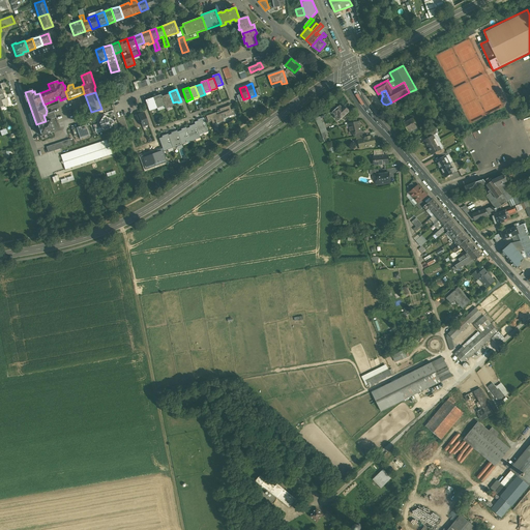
[(170,94),(162,96),(165,106),(166,109),(174,106),(173,102),(170,94)]
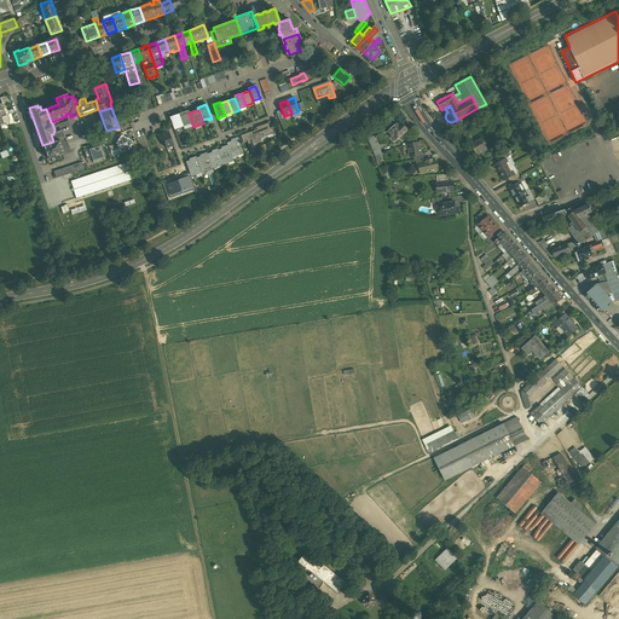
[(187,111),(179,114),(183,127),(192,123),(189,113),(187,111)]
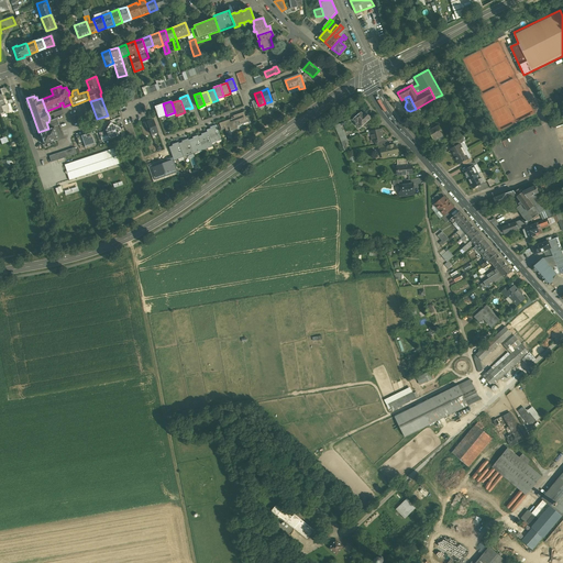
[(163,103),(154,107),(158,118),(166,116),(163,103)]
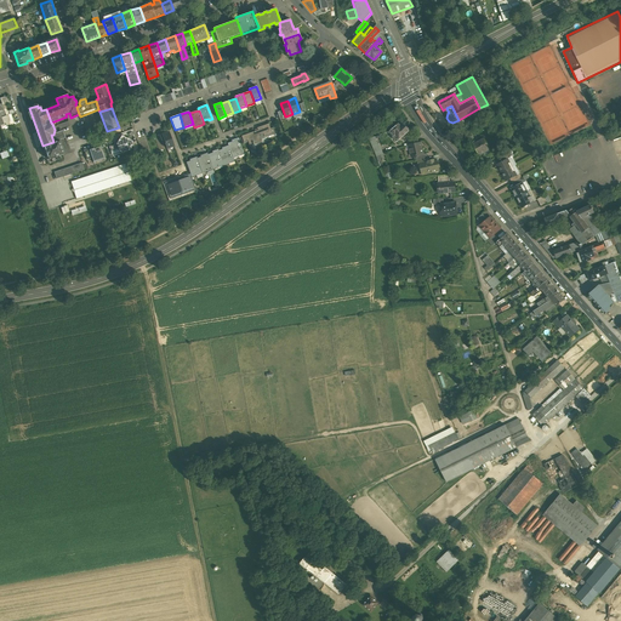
[(400,123),(391,131),(394,136),(393,138),(396,141),(398,141),(408,132),(410,131),(409,130),(408,129),(404,125),(403,125),(400,123)]
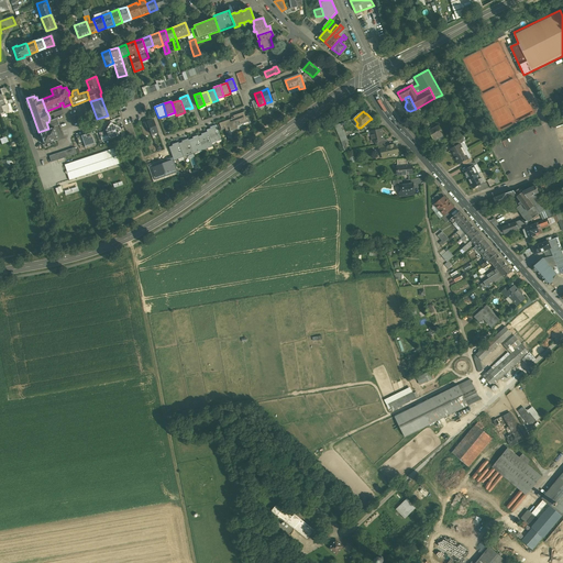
[(233,118),(219,123),(221,129),(224,128),(225,132),(229,130),(229,131),(230,130),(236,128),(235,122),(239,121),(240,124),(250,120),(247,116),(245,117),(243,112),(233,116),(233,118)]
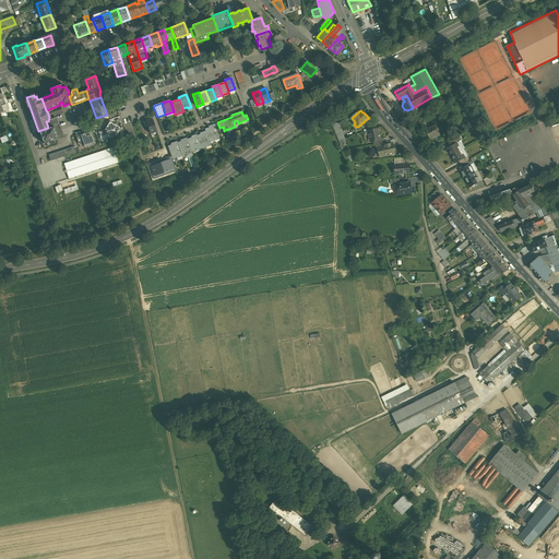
[(156,131),(152,119),(145,121),(150,133),(156,131)]
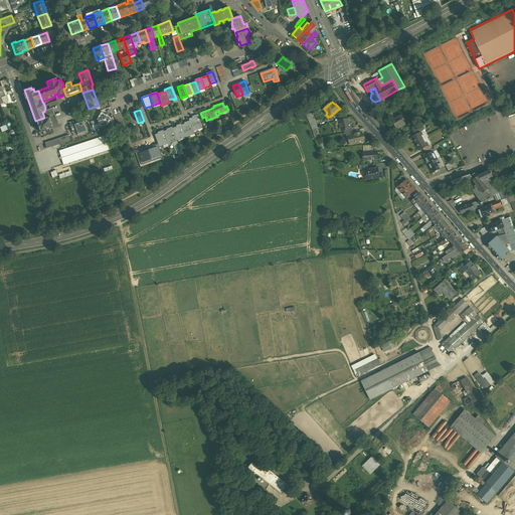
[(109,122),(110,122),(112,127),(116,126),(113,117),(110,118),(110,117),(106,115),(105,115),(104,114),(103,115),(101,113),(99,117),(98,117),(97,119),(97,120),(91,122),(93,127),(99,125),(99,126),(100,126),(100,127),(101,127),(101,128),(109,125),(109,122)]
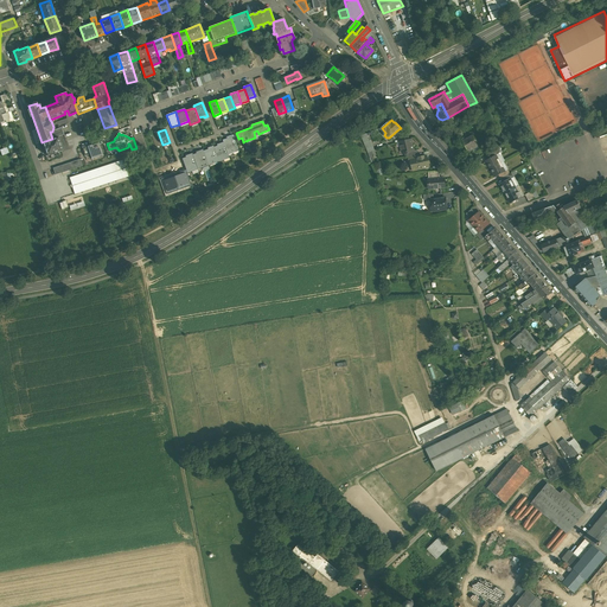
[(370,141),(366,134),(362,136),(368,152),(375,149),(370,140),(370,141)]
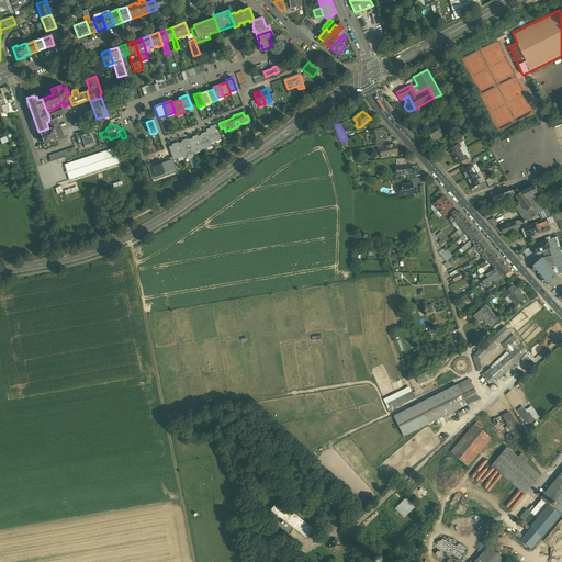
[(215,125),(212,126),(212,127),(206,130),(206,132),(211,143),(216,142),(215,141),(221,138),(215,125)]
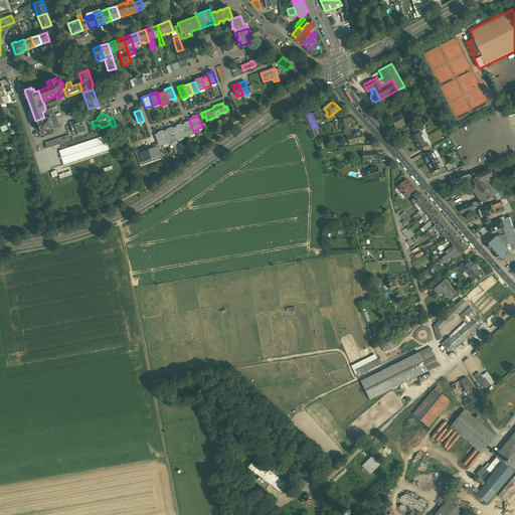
[(401,115),(392,120),(394,124),(391,125),(395,131),(400,128),(400,126),(405,123),(401,115)]
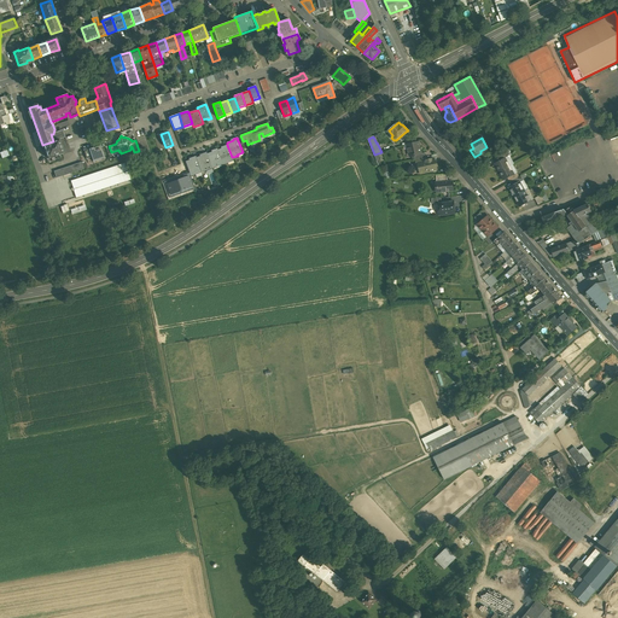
[(59,140),(53,141),(42,145),(47,158),(64,153),(59,140)]
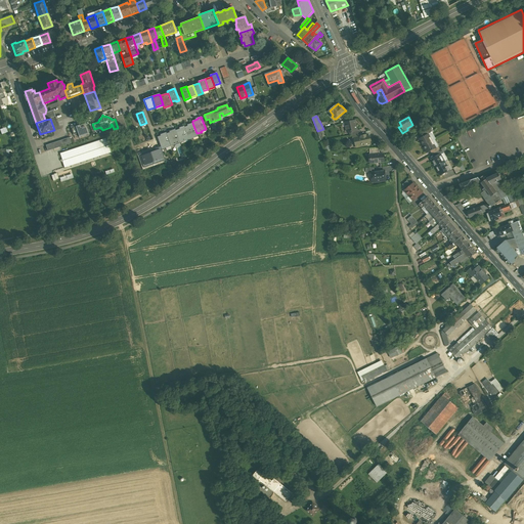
[(355,121),(345,123),(347,132),(348,133),(351,132),(357,131),(357,130),(356,126),(355,126),(354,122),(355,121)]
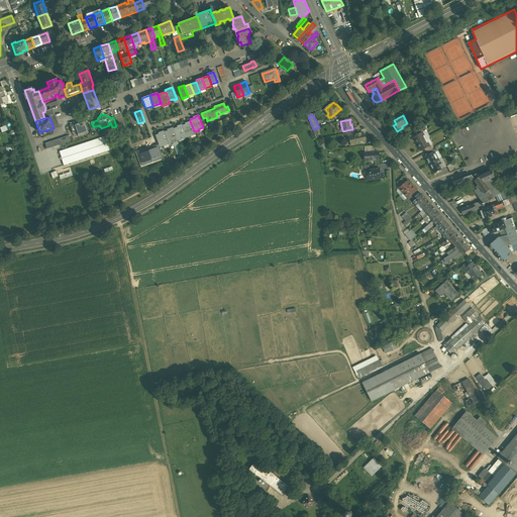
[(84,121),(80,122),(79,122),(70,125),(72,133),(77,131),(78,135),(88,132),(84,121)]
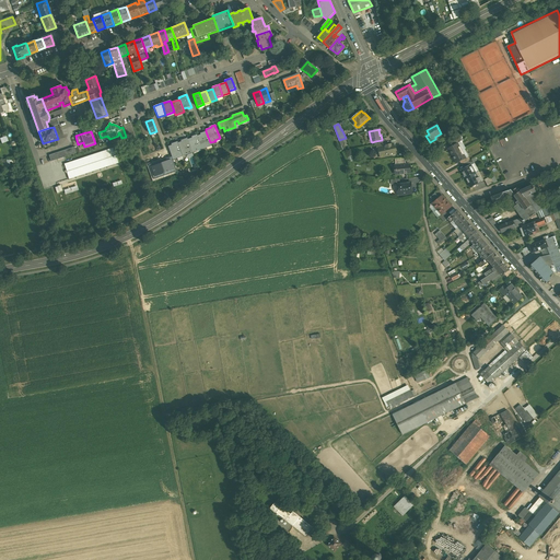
[(202,135),(197,136),(201,148),(201,150),(207,148),(206,147),(211,144),(210,142),(206,131),(202,132),(202,135)]
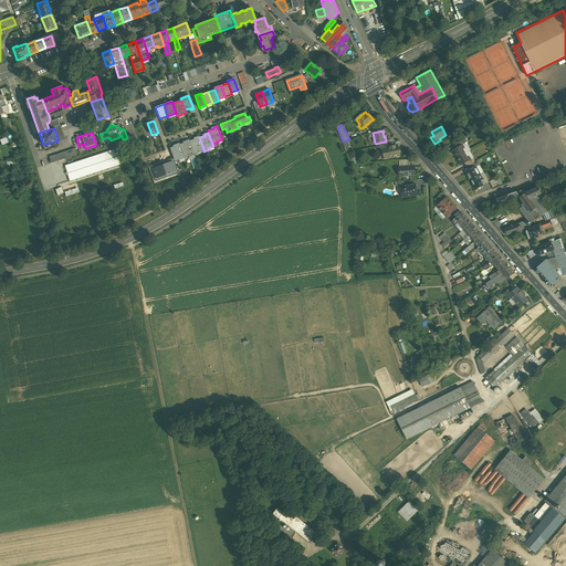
[(199,136),(195,137),(196,139),(189,142),(194,153),(195,155),(199,153),(198,152),(203,149),(199,137),(199,136)]
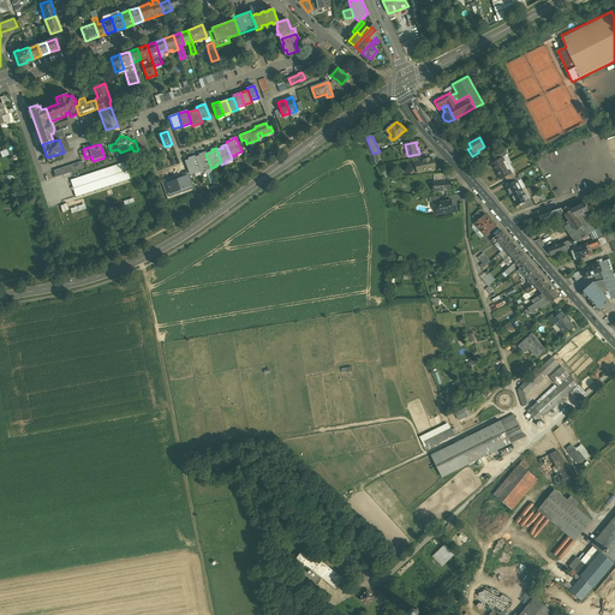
[(202,155),(195,157),(199,171),(201,172),(206,169),(206,168),(210,166),(206,154),(206,151),(201,154),(202,155)]
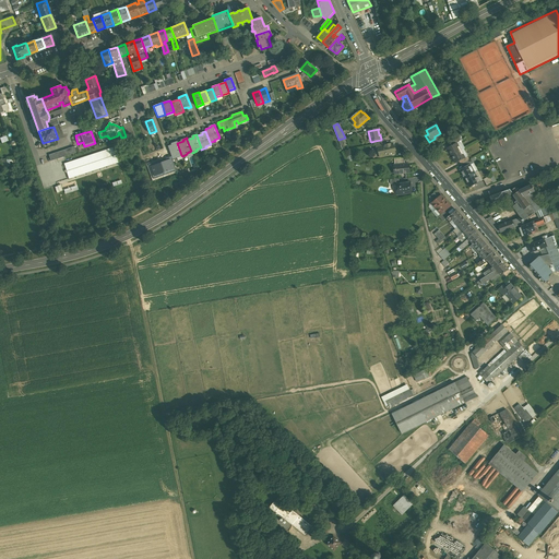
[(177,142),(173,143),(174,144),(168,146),(171,157),(173,159),(177,158),(177,156),(181,155),(177,143),(177,142)]
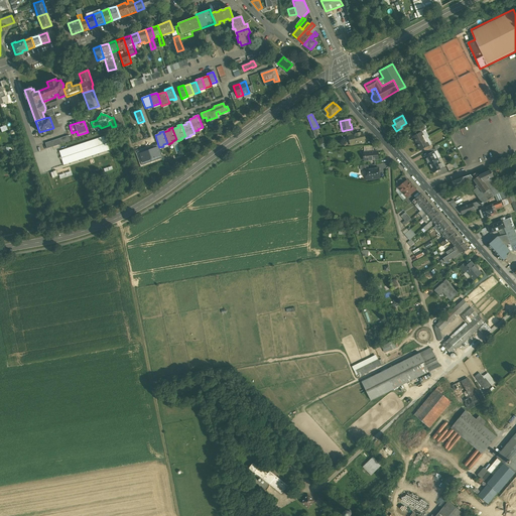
[(417,134),(412,137),(416,144),(425,139),(421,132),(417,134)]
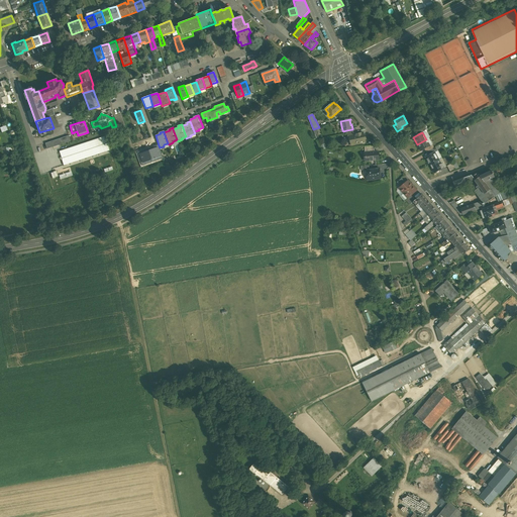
[(356,134),(349,136),(351,144),(357,143),(366,142),(364,133),(356,134)]
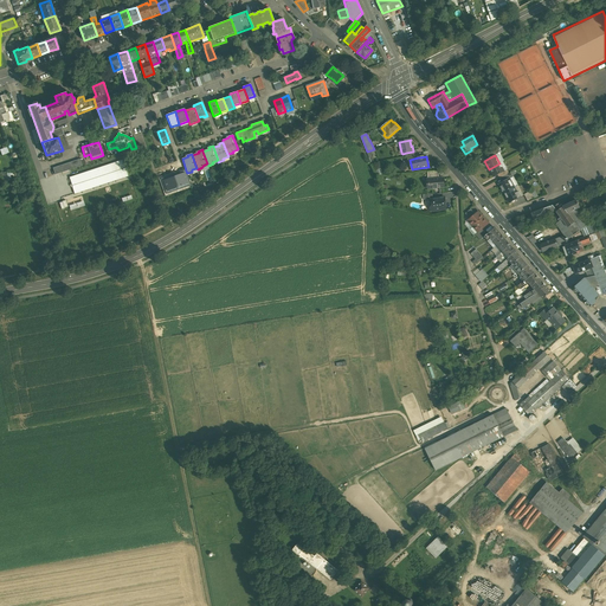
[(79,159),(53,168),(55,175),(82,166),(79,159)]
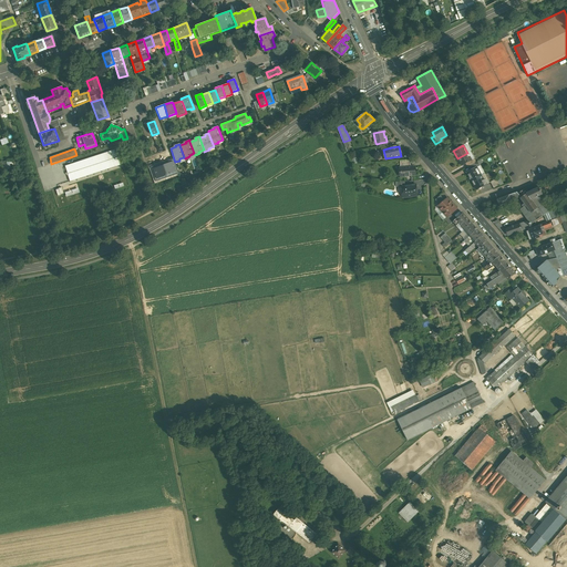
[(114,150),(64,166),(70,182),(120,165),(114,150)]
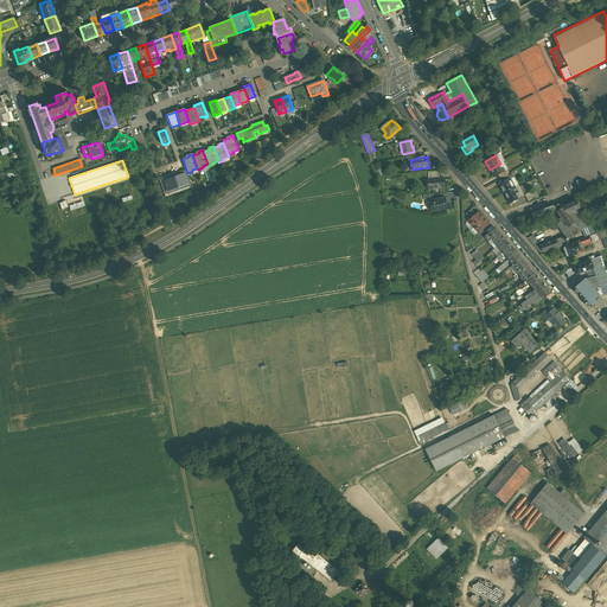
[(500,164),(490,170),(494,178),(500,174),(505,172),(500,164)]
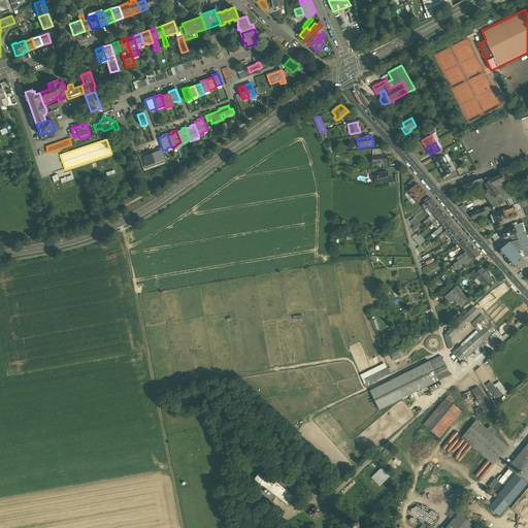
[(163,151),(162,149),(151,152),(156,165),(166,161),(163,151)]
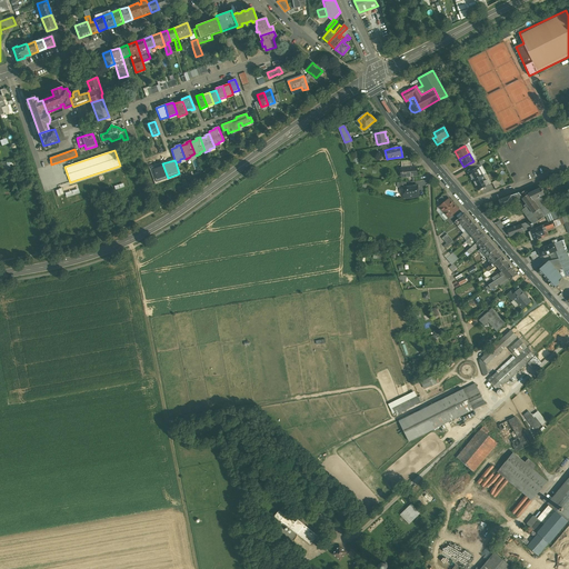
[(168,178),(162,163),(151,168),(156,181),(168,178)]
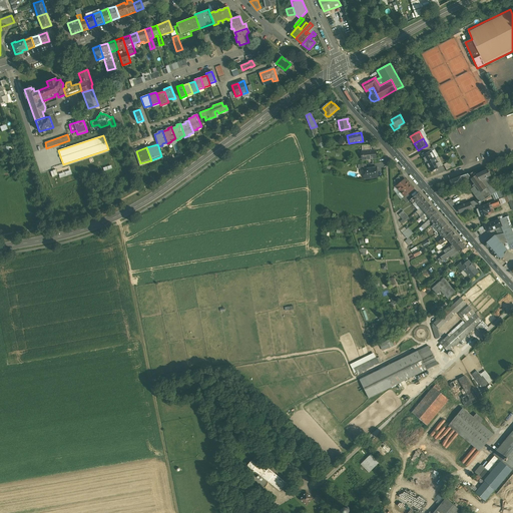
[(370,151),(363,151),(363,160),(376,158),(375,150),(370,151)]
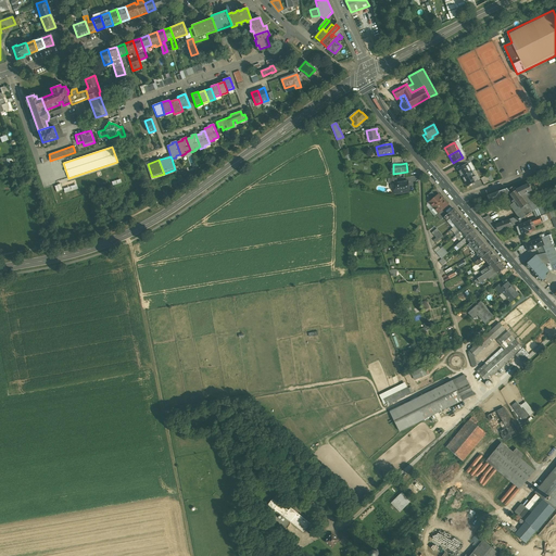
[(463,167),(458,169),(463,177),(471,172),(467,164),(463,167)]
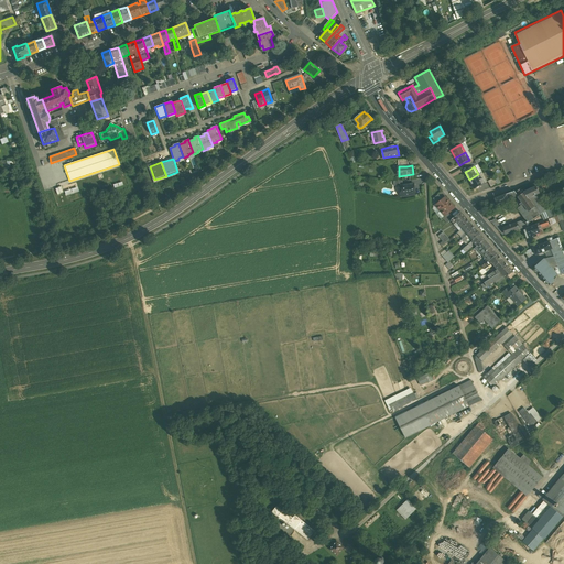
[(478,174),(469,180),(474,188),(485,183),(483,179),(481,179),(478,174)]
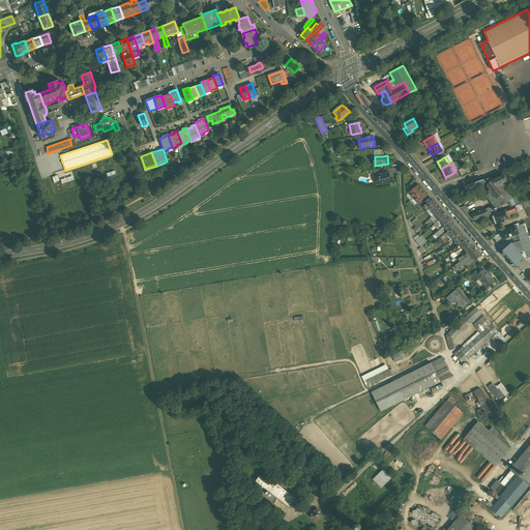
[(464,167),(459,170),(462,176),(467,173),(464,167)]
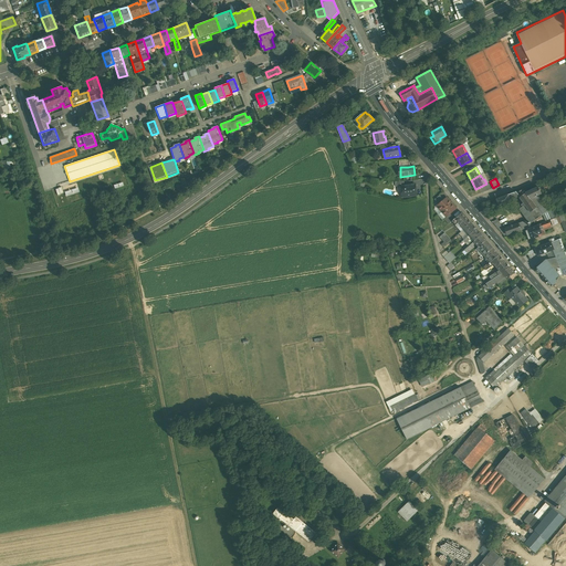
[(405,186),(401,186),(402,197),(417,196),(416,185),(405,186)]
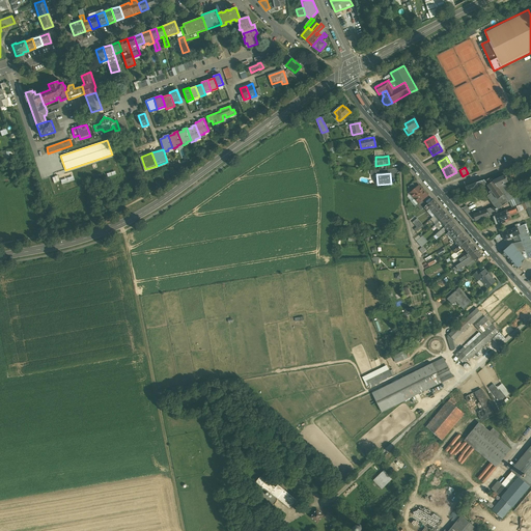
[(505,175),(494,180),(498,187),(508,182),(505,175)]
